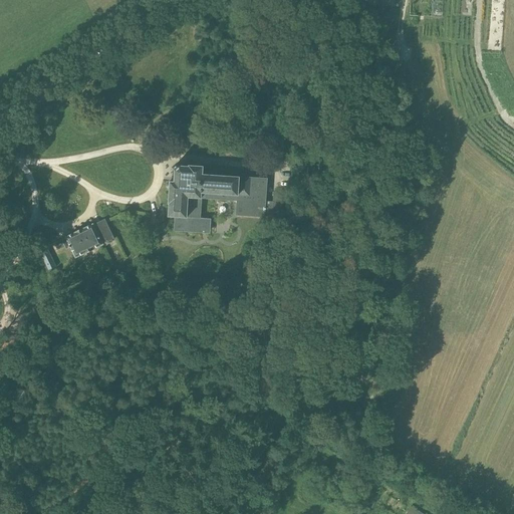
[(171,182),(169,204),(171,204),(170,216),(175,217),(178,217),(178,219),(177,229),(197,230),(198,218),(201,218),(202,198),(238,201),(237,215),(265,217),(265,216),(272,216),(273,202),(266,202),(267,179),(240,177),(204,174),(204,167),(190,165),(190,167),(181,166),(178,163),(173,167),(175,170),(176,170),(175,182),(171,182)]
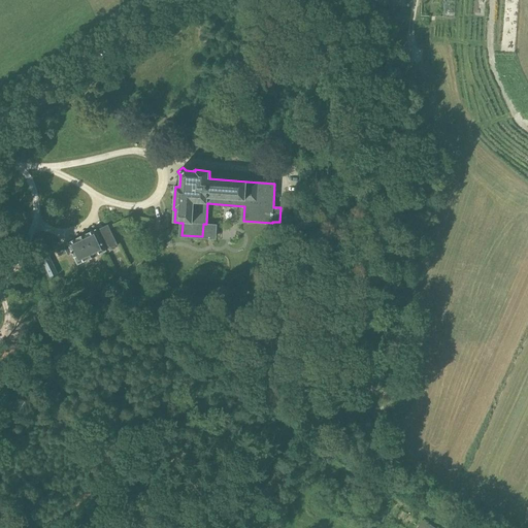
[(96,231),(86,235),(77,238),(77,239),(67,244),(68,245),(64,246),(68,255),(72,253),(78,265),(88,261),(97,258),(96,257),(106,253),(102,242),(105,241),(109,250),(118,246),(108,226),(100,230),(101,232),(97,234),(96,231)]
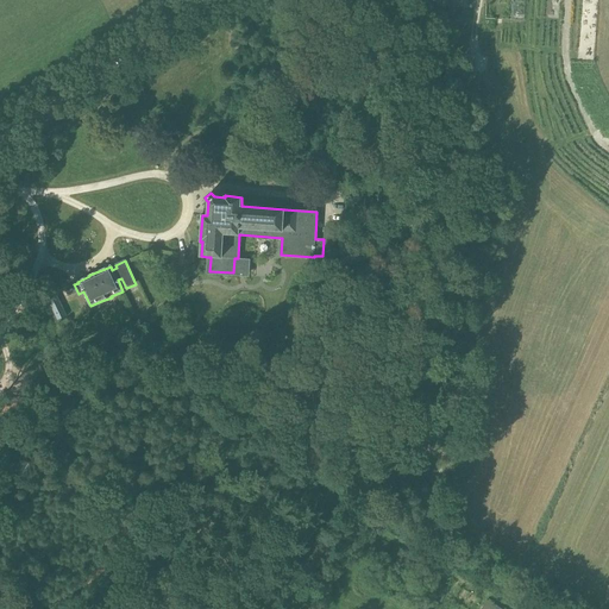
[(67,316),(55,293),(45,297),(57,321),(67,316)]
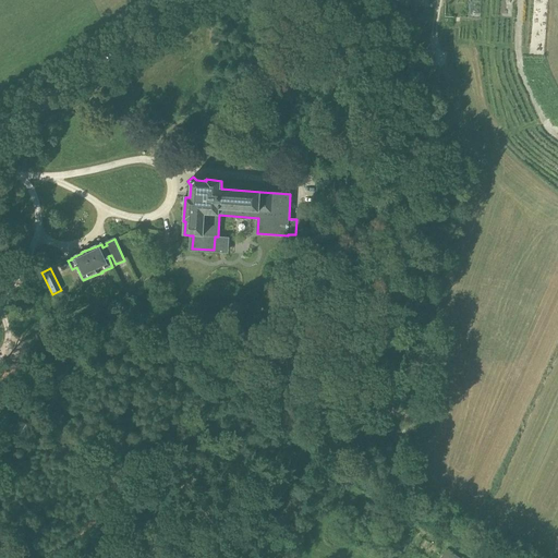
[(180,331),(184,343),(191,341),(187,329),(180,331)]
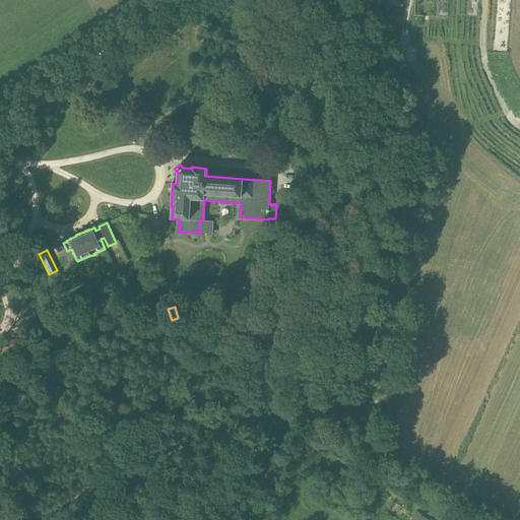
[(383,368),(378,375),(389,382),(393,375),(383,368)]
